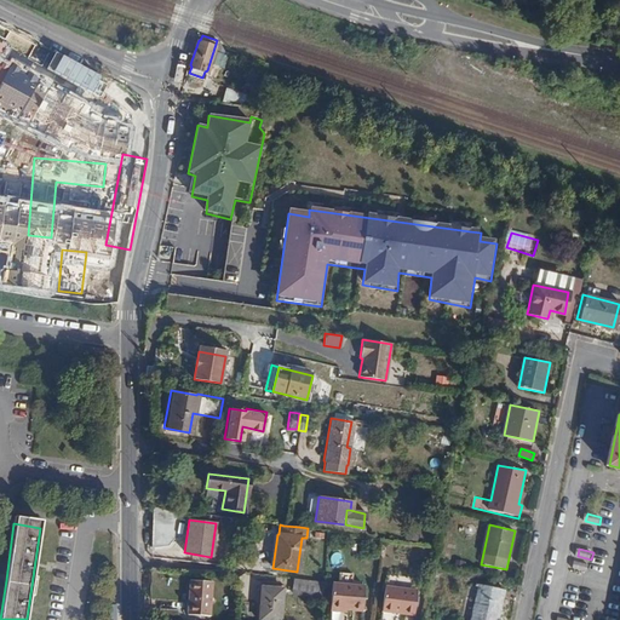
[(590,564),(577,562),(574,569),(589,572),(590,564)]
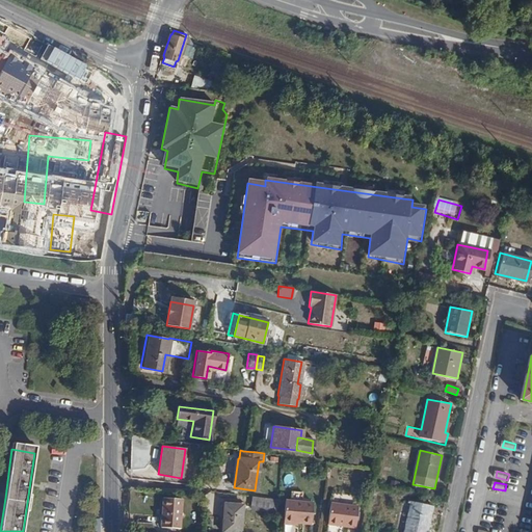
[(162,497),(159,525),(179,527),(182,499),(162,497)]
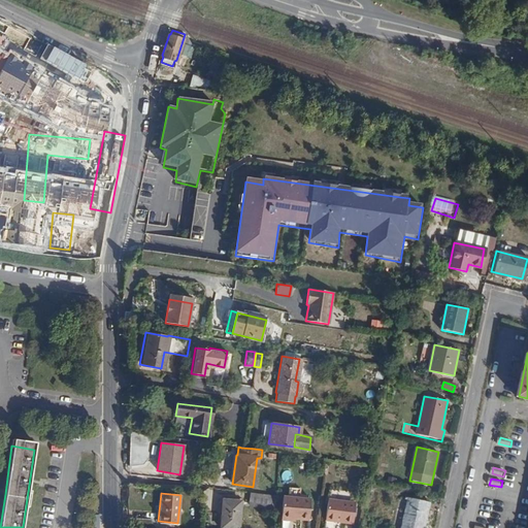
[(246,505),(273,507),(274,496),(248,493),(246,505)]
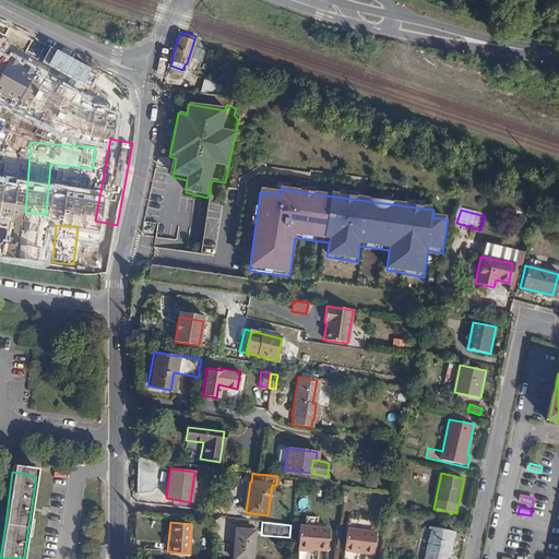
[(298,524),(297,548),(318,549),(325,550),(328,526),(298,524)]
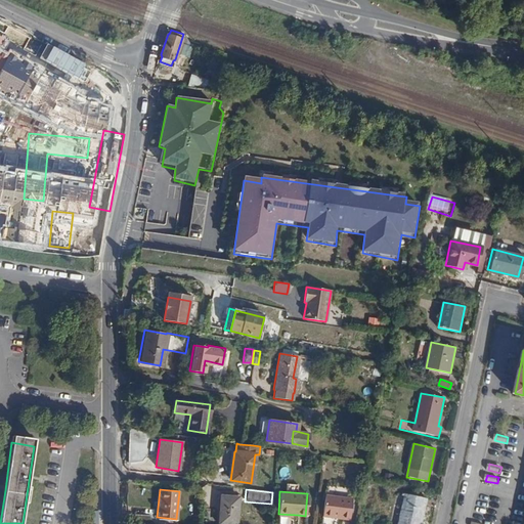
[(325,494),(322,516),(349,520),(352,497),(325,494)]
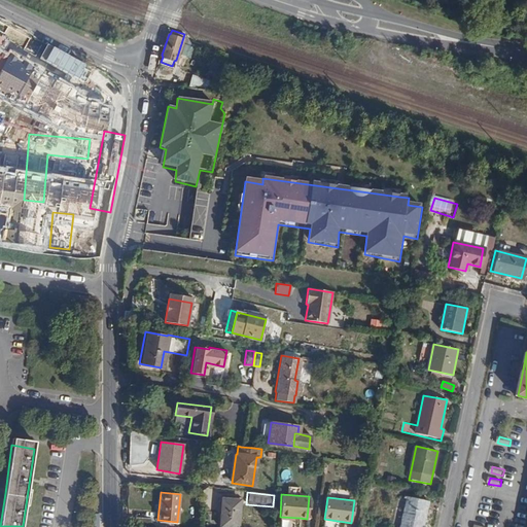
[(406,503),(400,526),(425,526),(430,501),(413,497),(411,504),(406,503)]
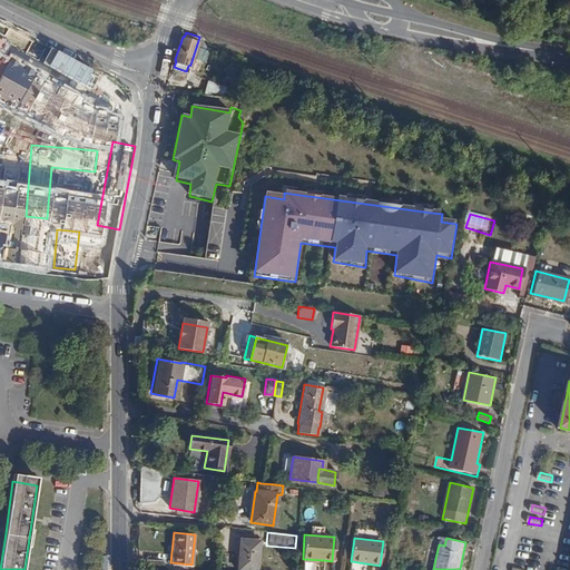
[(239,539),(237,569),(243,569),(256,569),(259,541),(239,539)]
